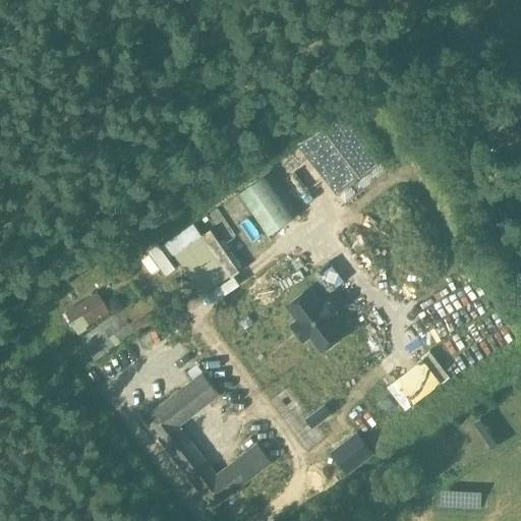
[(274,175),(244,194),(273,236),(302,217),(274,175)]
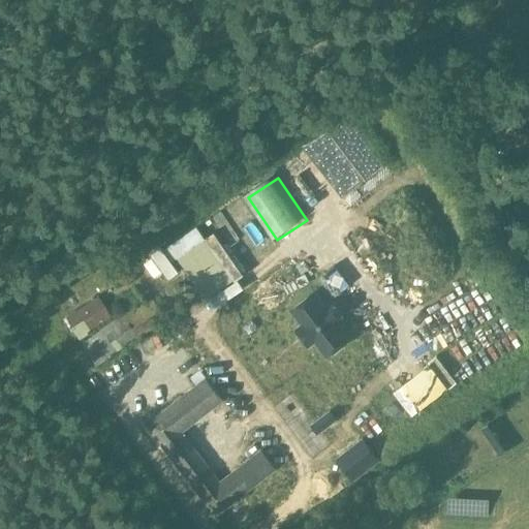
[(309,183),(318,205),(332,199),(322,178),(309,183)]
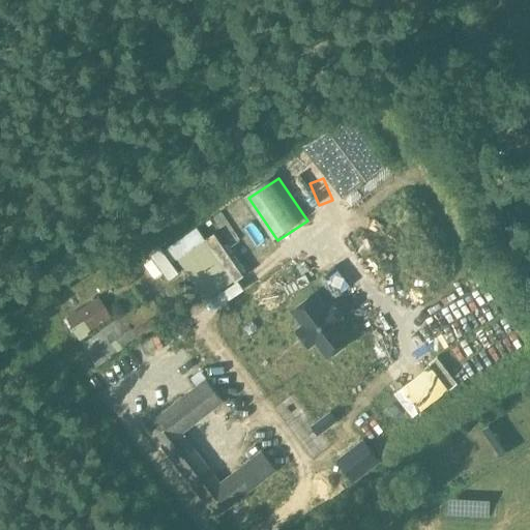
[(181,263),(205,297),(233,277),(198,227),(167,248),(178,266),(181,263)]
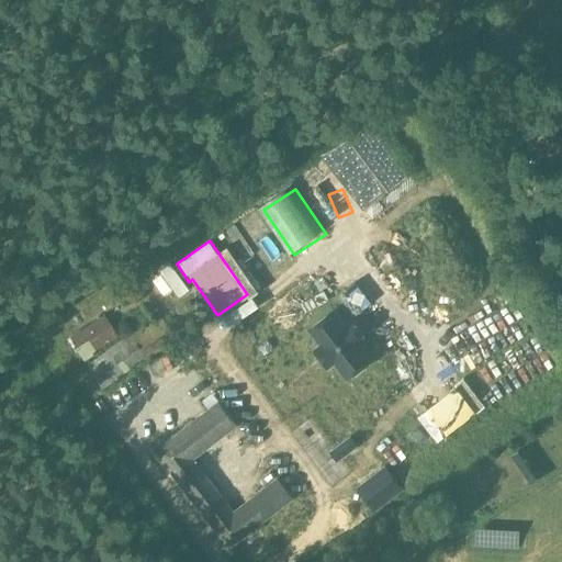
[(405,271),(428,263),(425,251),(401,258),(405,271)]
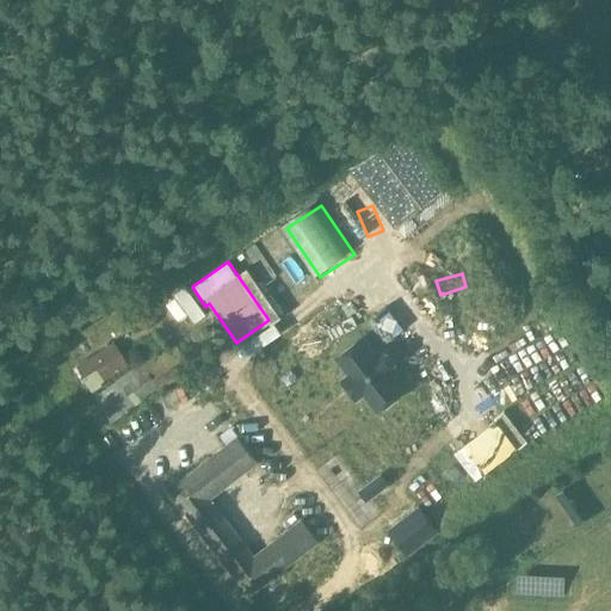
[(303,329),(320,353),(335,343),(319,319),(303,329)]
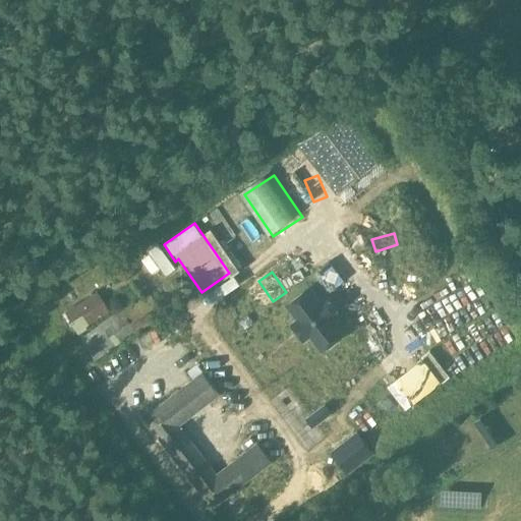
[(310,287),(285,305),(297,321),(291,325),(304,344),(311,339),(323,354),(348,335),(336,320),(342,314),(329,296),(322,301),(310,287)]
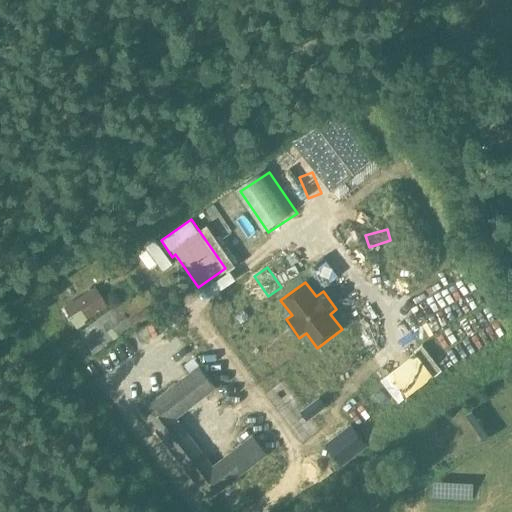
[(456,351),(476,338),(469,327),(477,322),(452,283),(422,302),(448,342),(450,340),(456,351)]
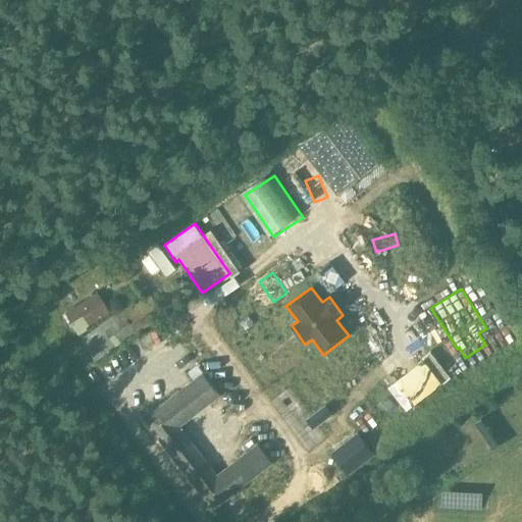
[(111,313),(98,294),(66,314),(81,335),(88,330),(87,329),(111,313)]
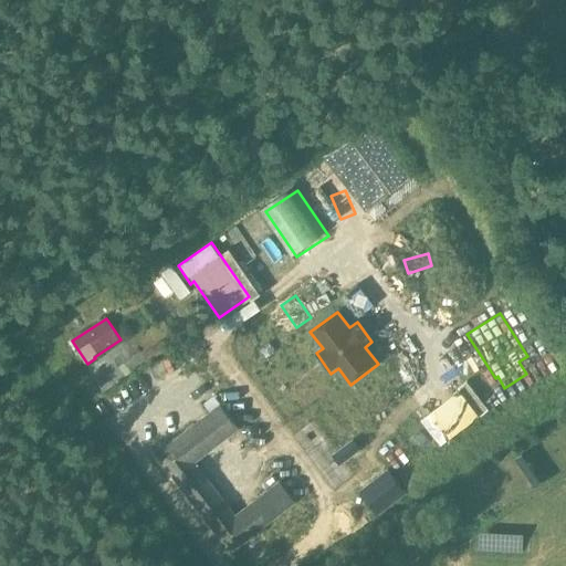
[(176,347),(160,323),(90,368),(105,392),(176,347)]
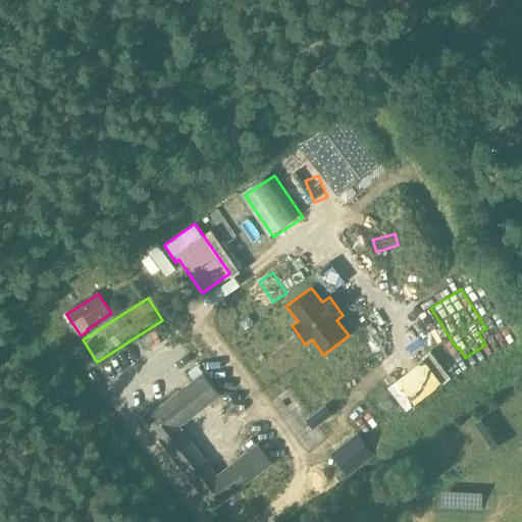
[(145,335),(125,373),(148,384),(167,347),(145,335)]
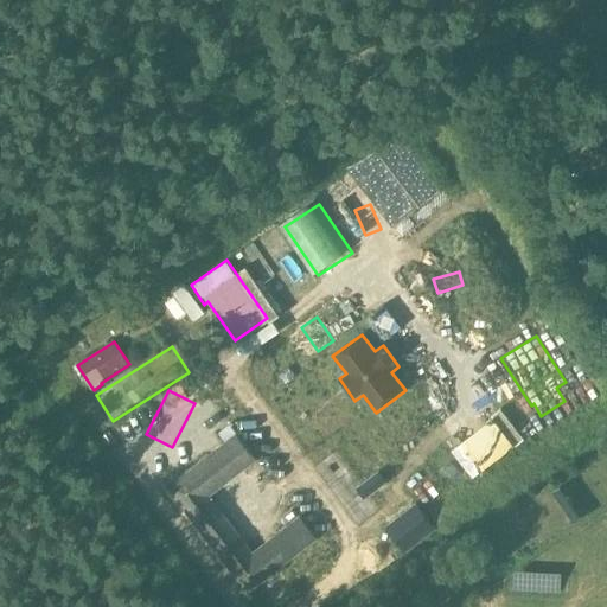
[(219,434),(225,442),(168,486),(249,592),(319,538),(301,516),(254,551),(210,496),(257,459),(237,433),(236,434),(230,426),(219,434)]
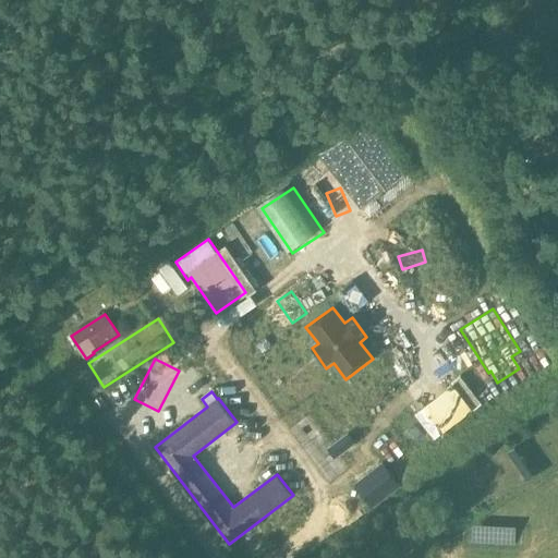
[(351,433),(332,447),(340,457),(359,443),(351,433)]
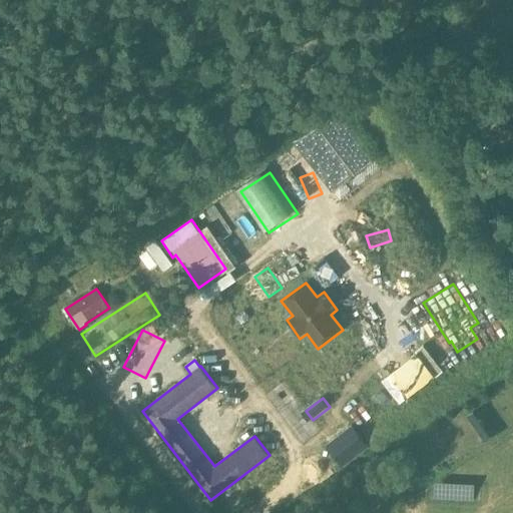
[(356,426),(332,443),(347,465),(372,448),(356,426)]
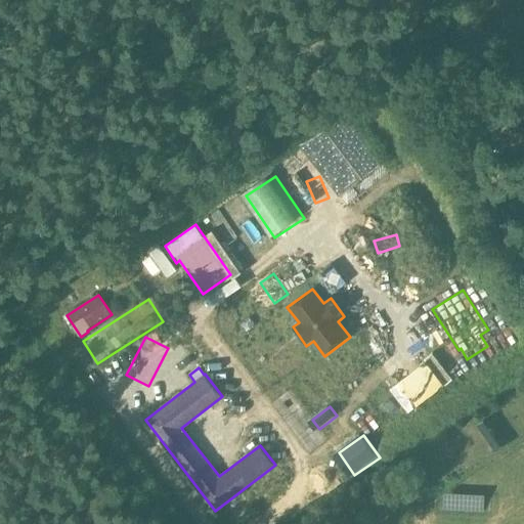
[(496,494),(496,481),(457,480),(457,494),(496,494)]
